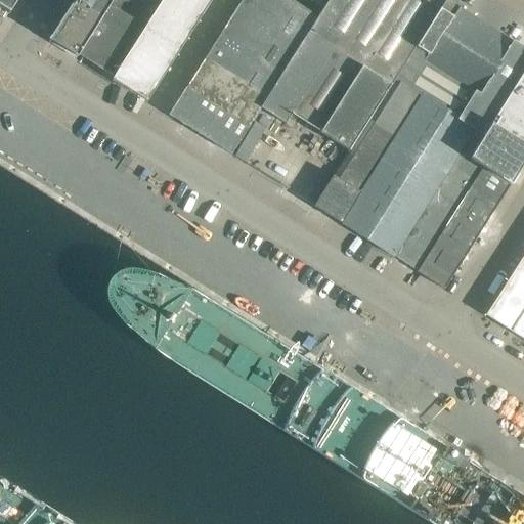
[(0,0),(0,7),(8,13),(15,0),(0,0)]
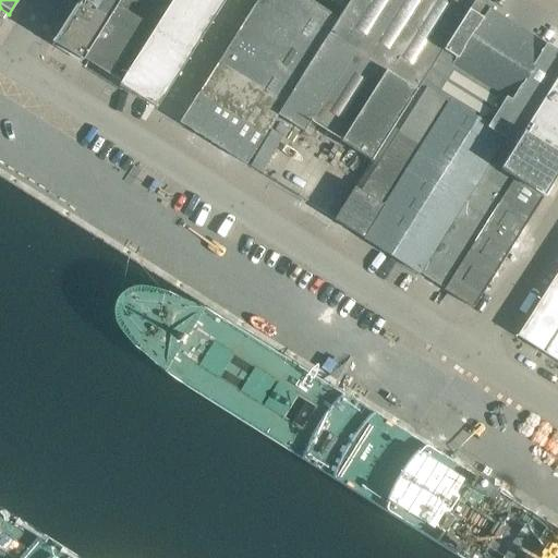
[(81,60),(83,58),(118,0),(76,0),(51,41),(53,43),(55,43),(79,58),(79,59),(81,60)]
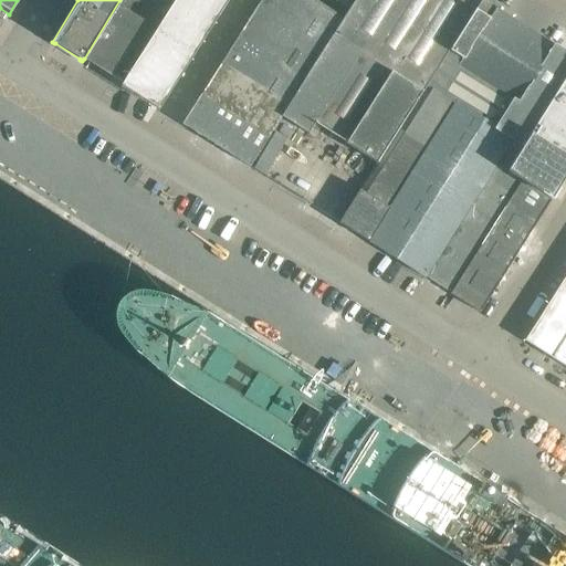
[(119,0),(84,59),(111,76),(145,21),(127,10),(133,0),(119,0)]
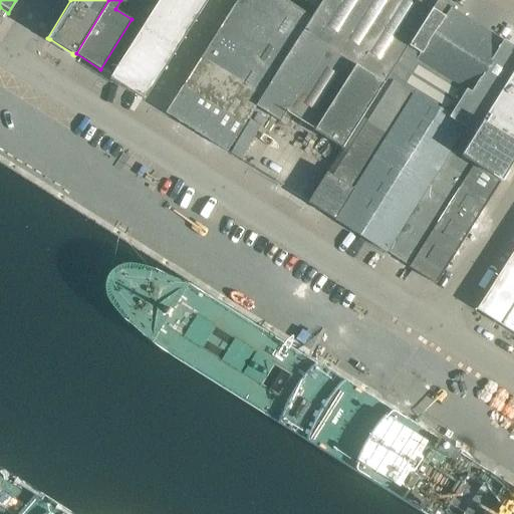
[(186,32),(197,15),(172,0),(157,0),(151,10),(186,32)]
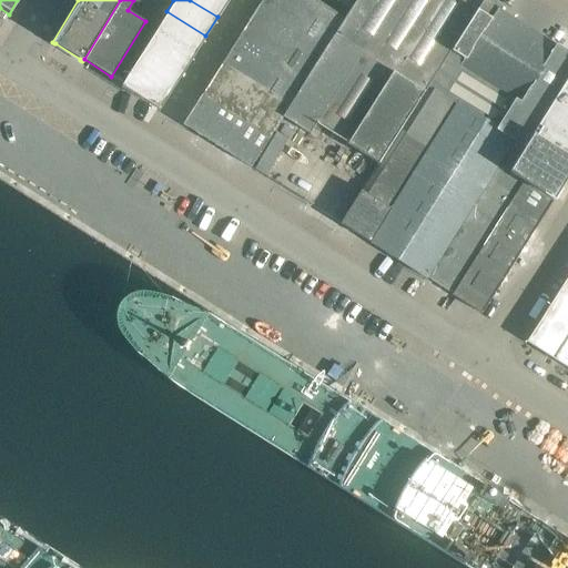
[(247,165),(281,115),(344,18),(316,0),(261,0),(182,124),(247,165)]
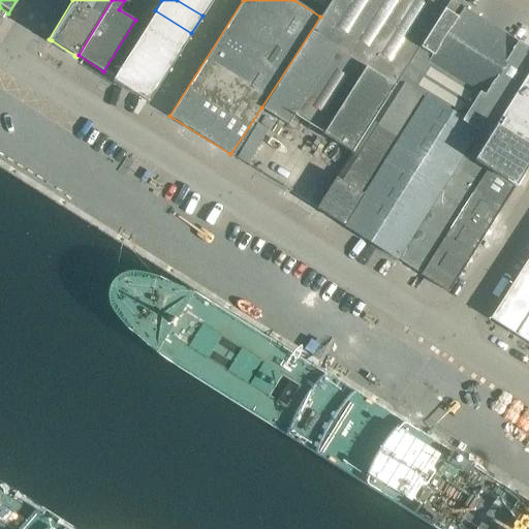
[(212,0),(177,0),(203,16),(212,0)]
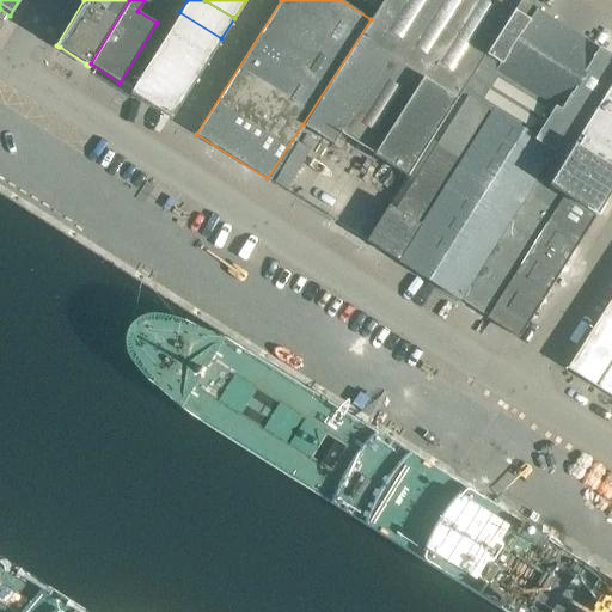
[(381,0),(371,19),(303,124),(331,142),(338,132),(408,175),(442,120),(454,101),(518,0),(381,0)]
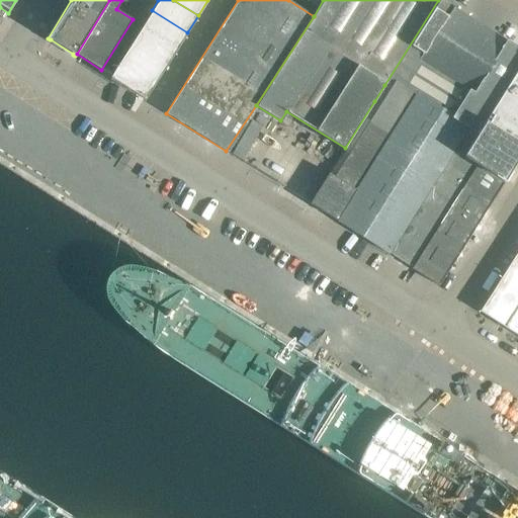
[(438,0),(410,46),(390,77),(417,94),(453,117),(476,132),(478,133),(517,67),(517,49),(507,41),(453,7),(453,8),(451,7),(440,0),(438,0)]
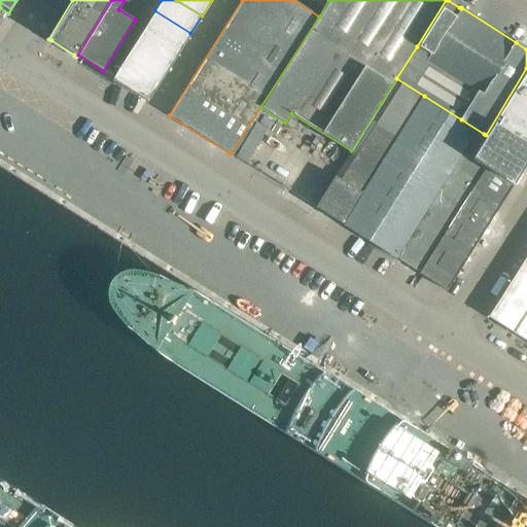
[(190,33),(154,10),(144,28),(179,50),(190,33)]
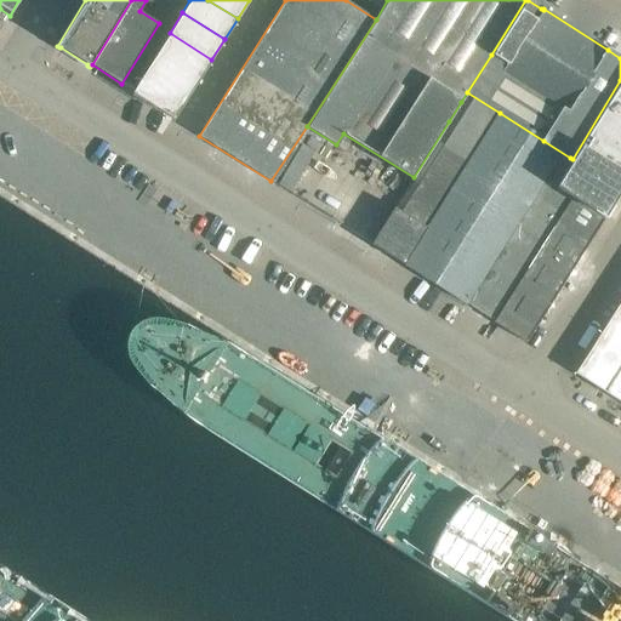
[(174,119),(211,60),(170,33),(146,72),(131,93),(174,119)]
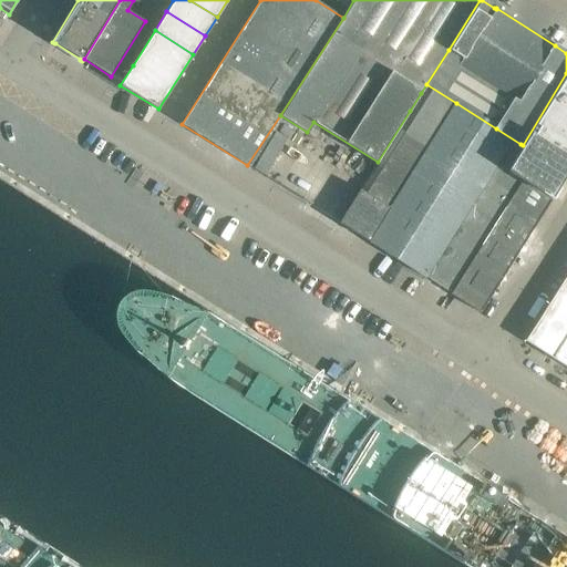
[(506,172),(522,181),(552,200),(566,174),(566,73),(523,145),(506,172)]
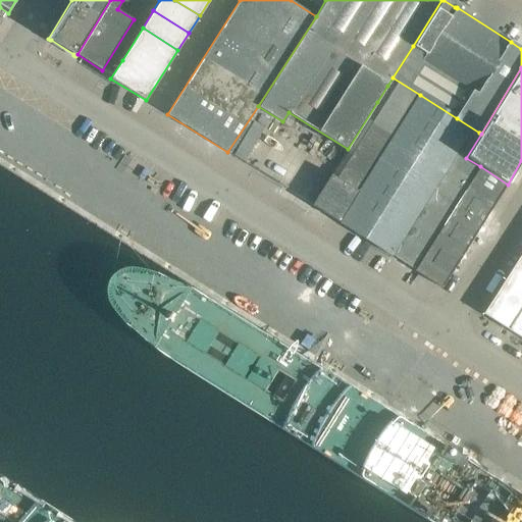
[(348,149),(312,205),(340,223),(420,95),(393,77),(387,86),(377,102),(348,149)]
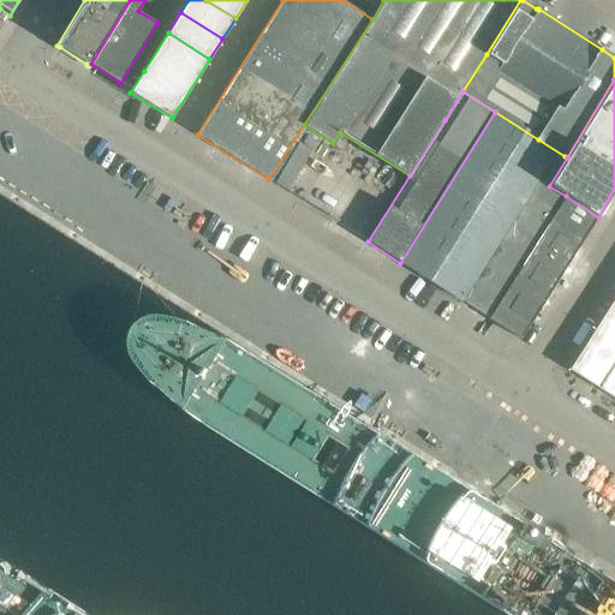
[(495,112),(400,263),(460,300),(461,299),(524,197),(554,216),(566,196),(549,186),(567,157),(565,156),(538,139),(495,112)]
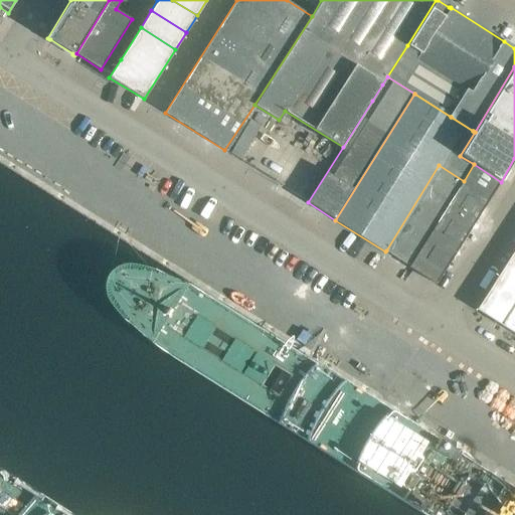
[(474,164),(464,181),(439,165),(386,250),(410,266),(409,267),(437,285),(501,182),(474,164)]
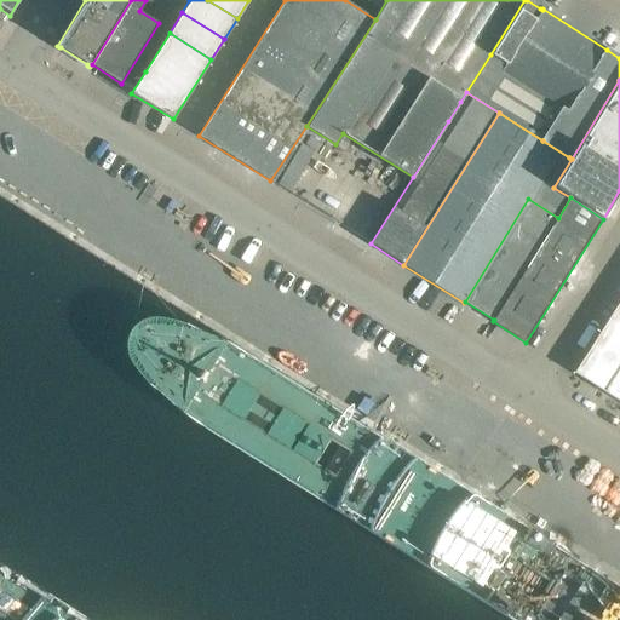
[(619,299),(573,373),(619,402),(619,299)]
